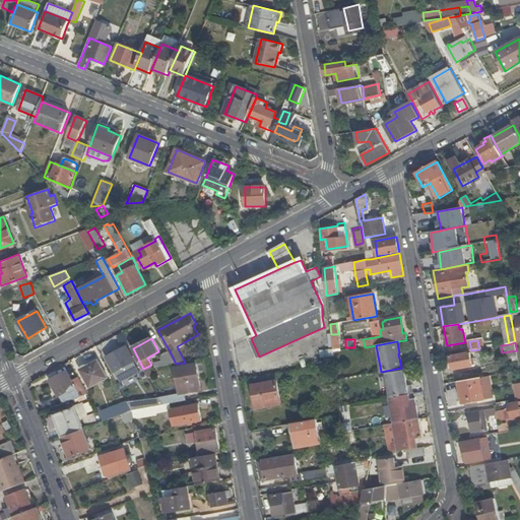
[(131,361),(133,360),(127,347),(108,358),(113,367),(120,364),(122,369),(125,367),(127,372),(135,368),(131,361)]
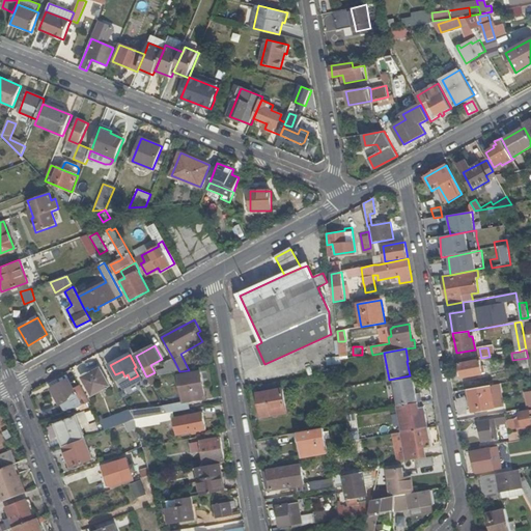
[(169,373),(179,371),(173,359),(165,364),(169,373)]
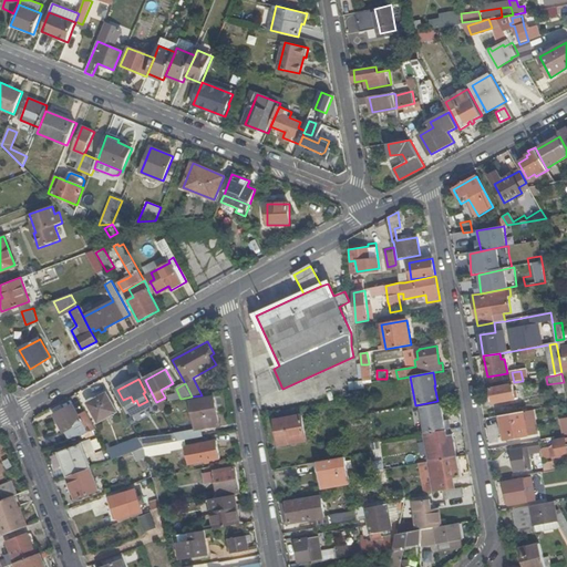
[(493,399),(494,401),(494,404),(515,400),(513,385),(492,389),(493,399)]
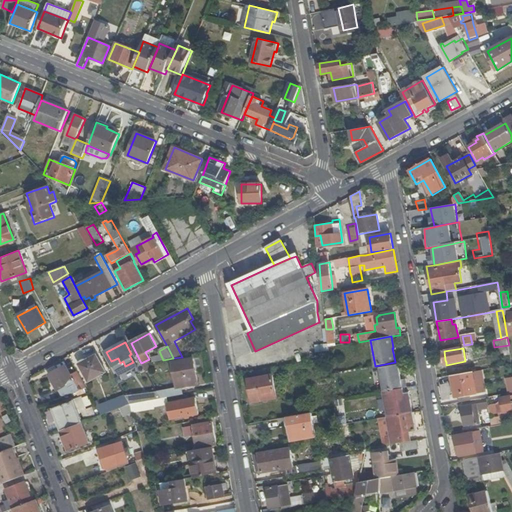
[(89,382),(107,372),(97,354),(79,364),(89,382)]
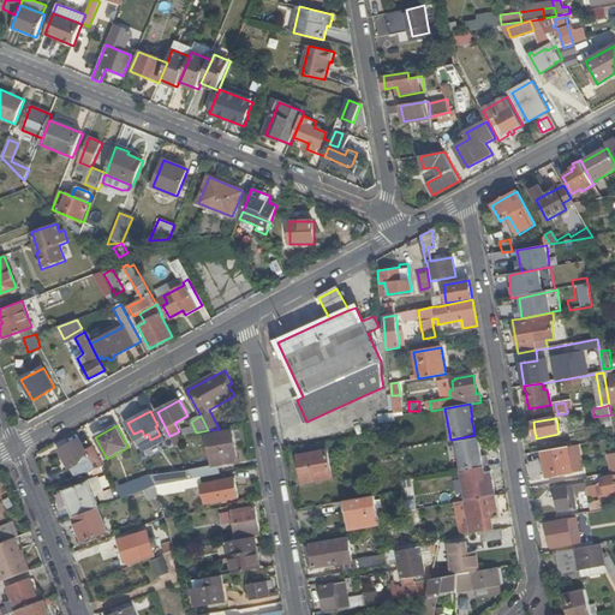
[(189,469),(193,478),(219,475),(218,465),(238,461),(233,430),(207,434),(213,465),(189,469)]
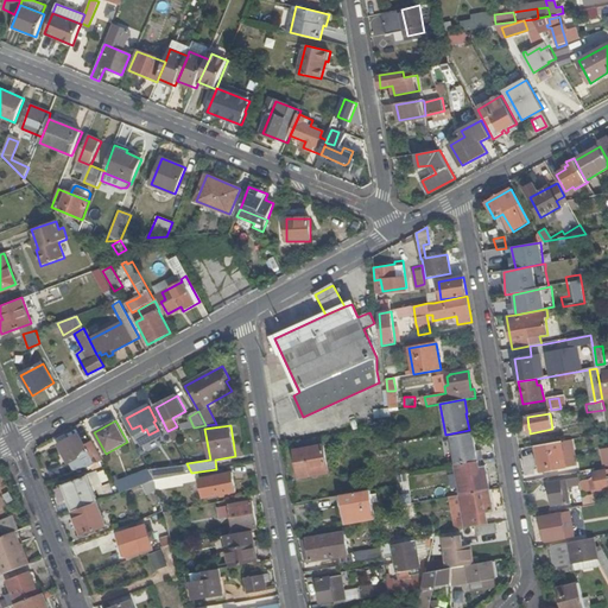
[(455,466),(477,461),(481,461),(480,451),(476,451),(473,432),(450,437),(451,443),(454,453),(455,466)]
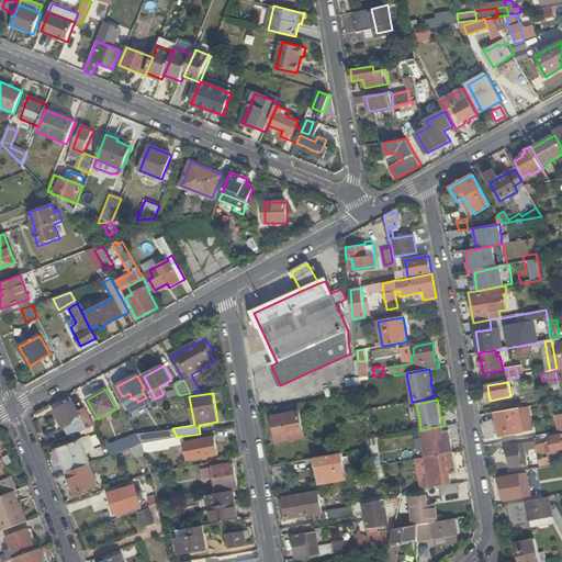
[(94,425),(83,405),(77,409),(72,402),(64,406),(56,411),(55,411),(64,428),(68,435),(94,425)]
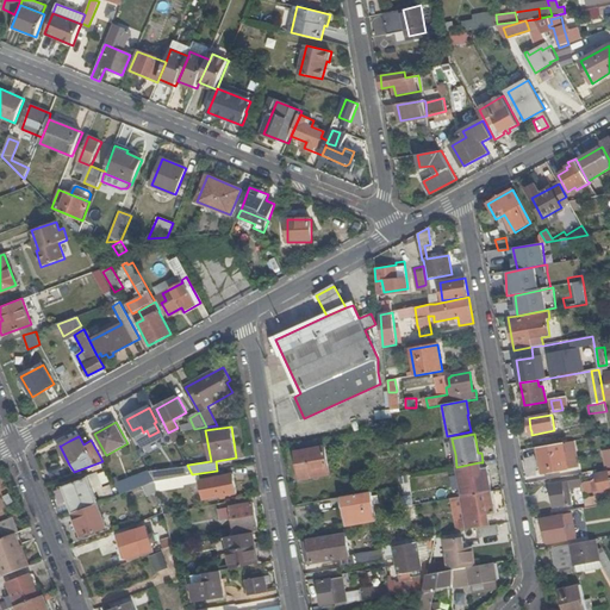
[(564,443),(537,448),(542,473),(568,468),(564,443)]
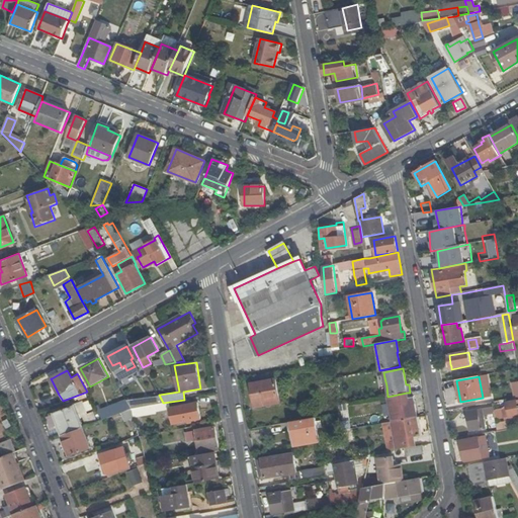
[(267,404),(279,402),(275,379),(251,383),(254,404),(267,402),(267,404)]
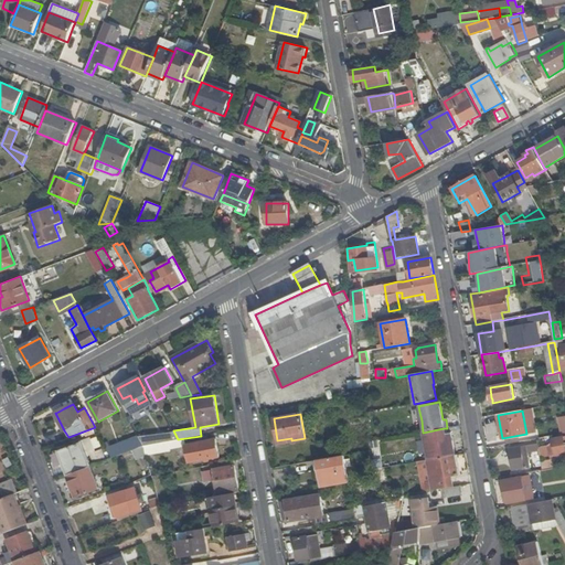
[(427,460),(455,455),(451,434),(445,435),(444,428),(423,433),(422,433),(427,460)]
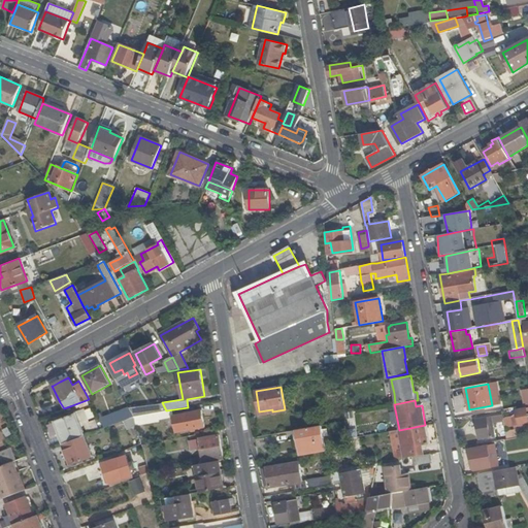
[(132,406),(129,407),(134,417),(142,416),(140,409),(135,413),(132,406)]
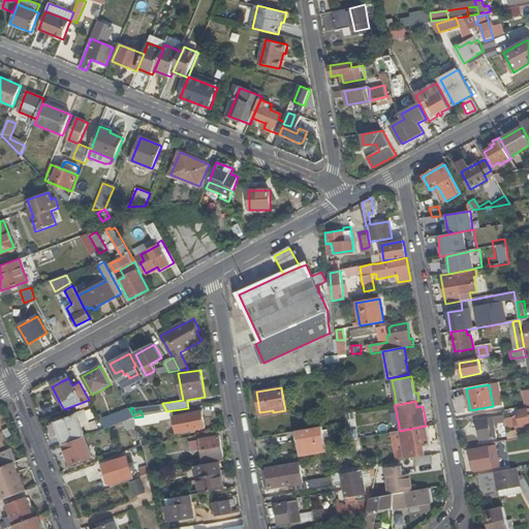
[(519,413),(521,427),(528,425),(528,409),(518,411),(519,413)]
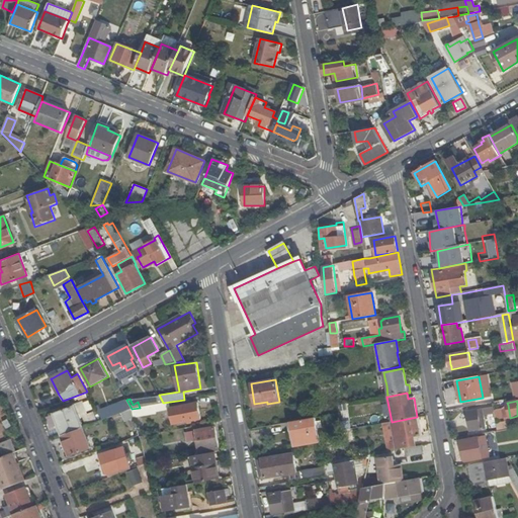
[(113,415),(120,411),(116,404),(109,408),(113,415)]
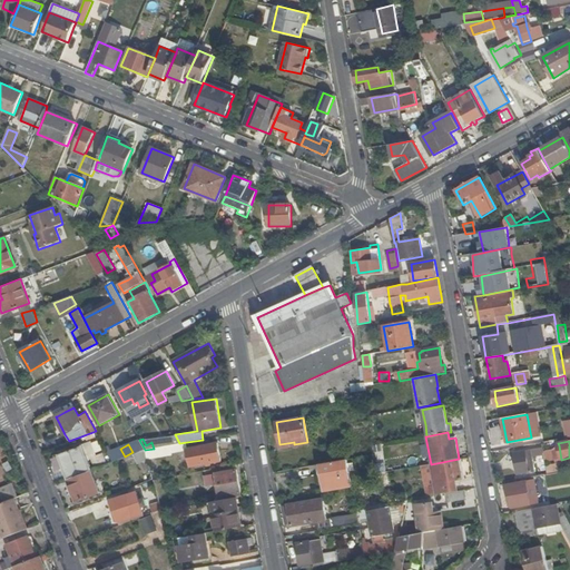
[(190,465),(220,461),(217,444),(188,449),(190,465)]
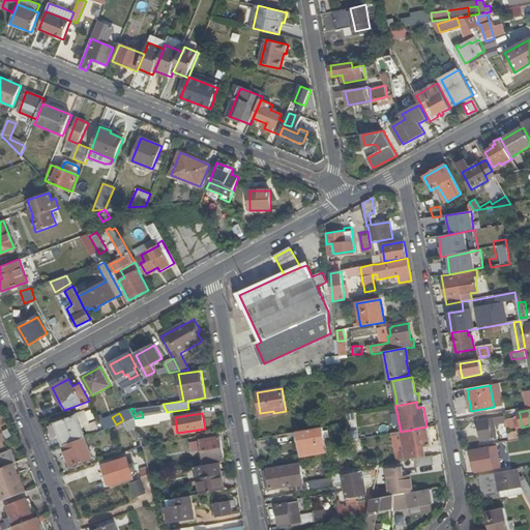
[(63,445),(85,437),(77,414),(57,421),(61,434),(59,435),(63,445)]
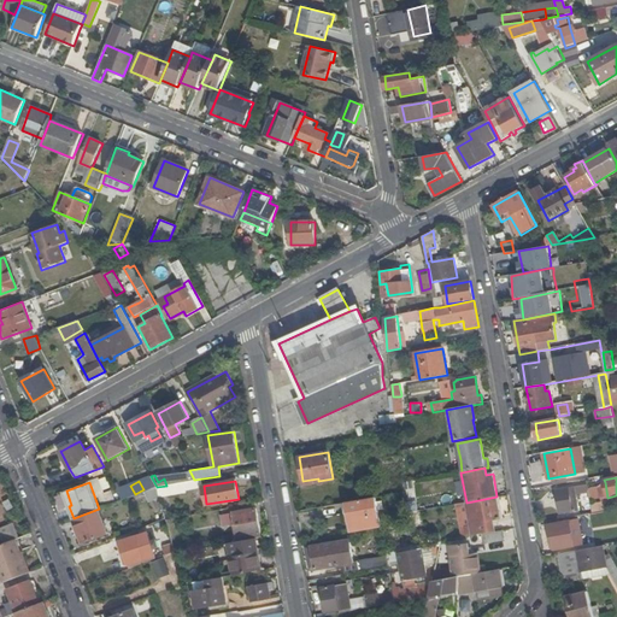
[(599,499),(607,498),(605,482),(598,488),(599,499)]
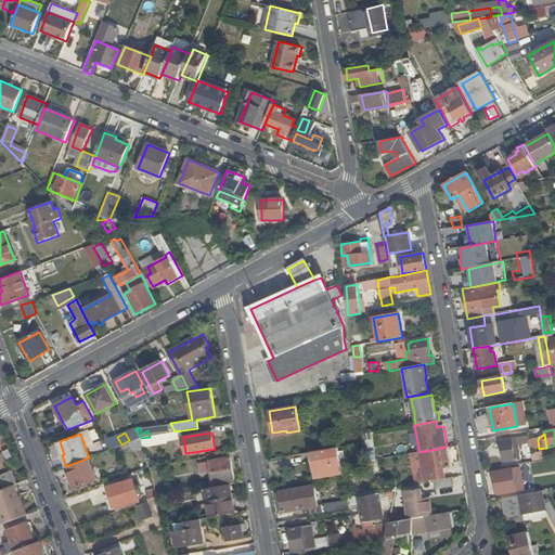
[(518,447),(530,444),(529,436),(501,441),(504,463),(520,460),(518,447)]
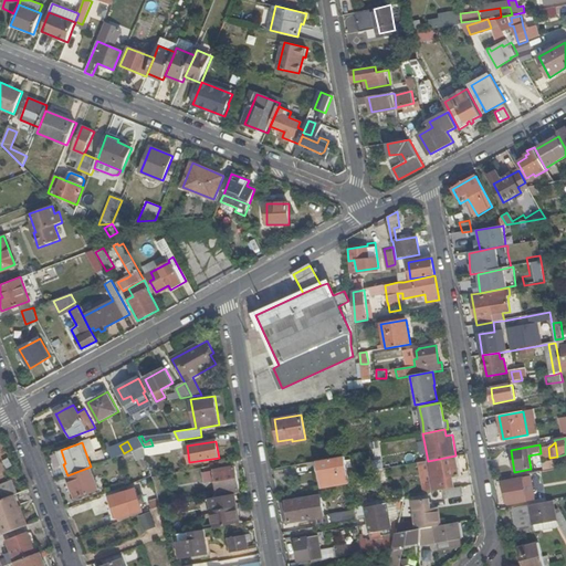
[(144,447),(134,450),(138,459),(146,456),(144,447)]
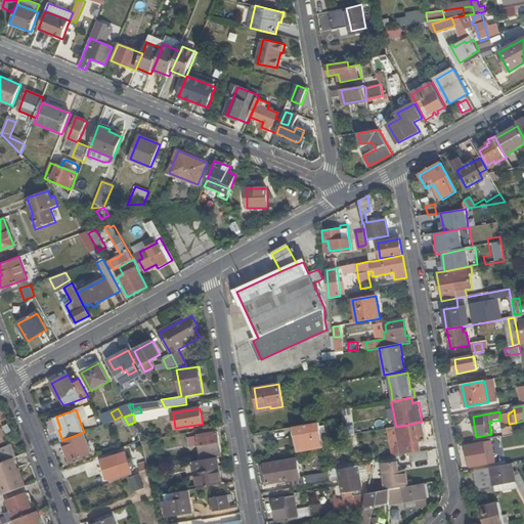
[(425,441),(422,422),(396,427),(395,427),(398,446),(393,447),(394,455),(408,453),(421,451),(419,442),(425,441)]
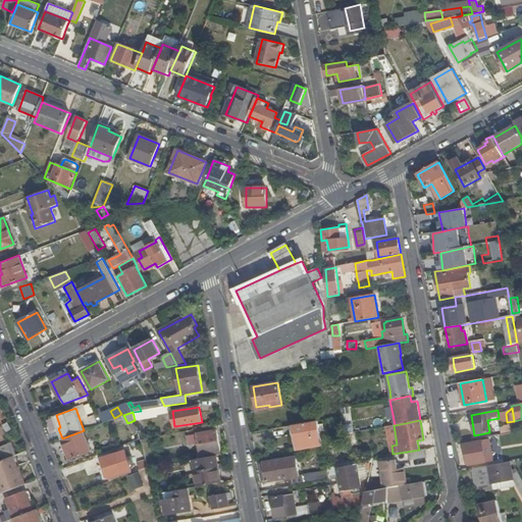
[(318,421),(295,425),(299,450),(322,446),(318,421)]
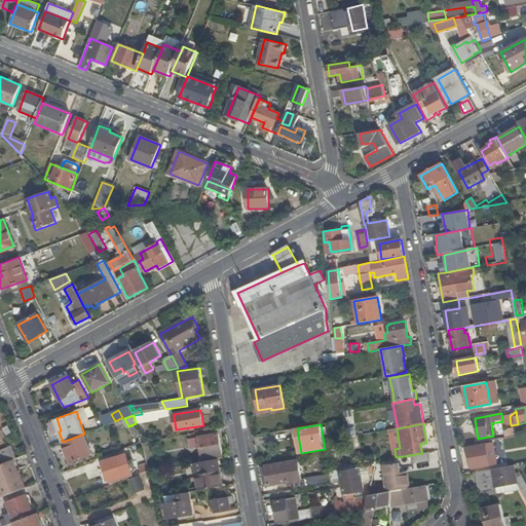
[(517,427),(503,429),(504,438),(518,436),(517,427)]
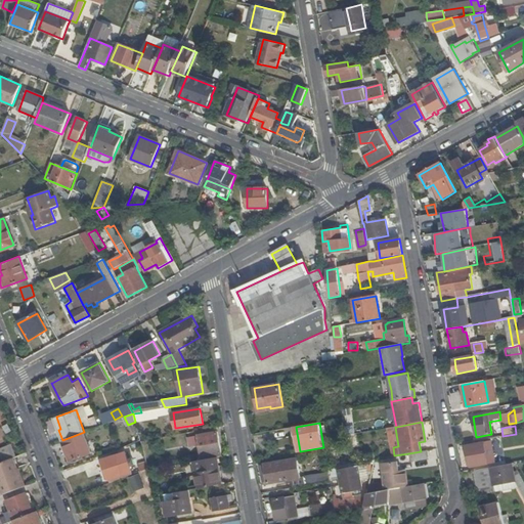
[(92,452),(84,432),(62,440),(71,461),(92,452)]
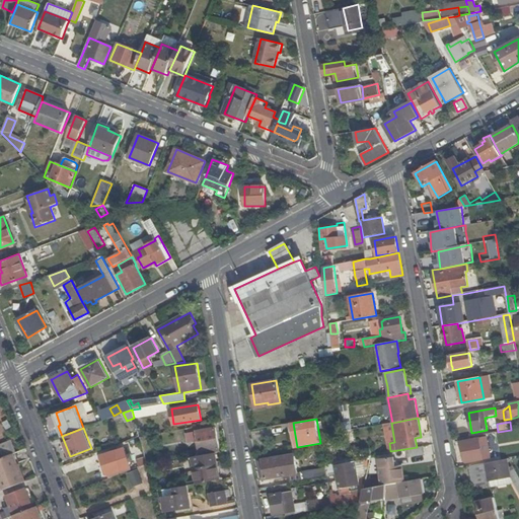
[(199,444),(201,455),(211,453),(211,450),(219,449),(215,428),(186,433),(188,442),(198,441),(199,444)]
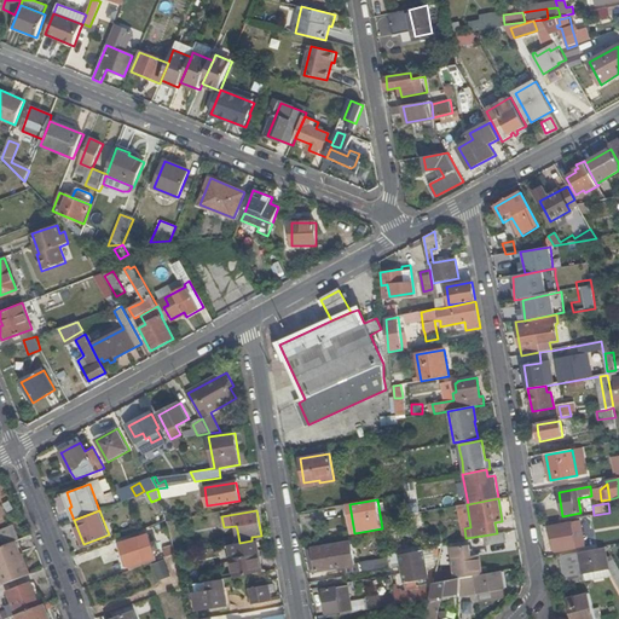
[(450,522),(458,522),(457,510),(449,512),(450,522)]
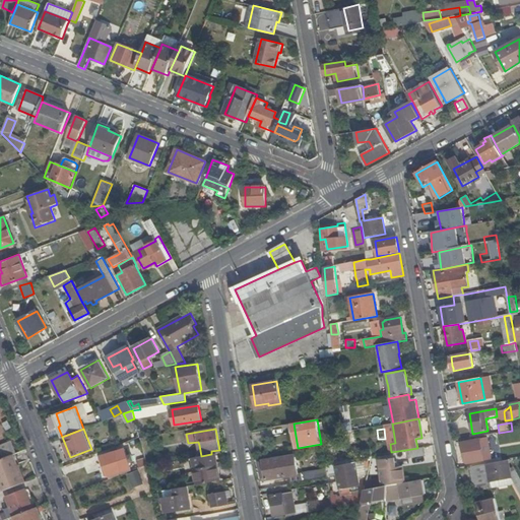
[(463,452),(464,455),(466,464),(484,460),(480,439),(461,443),(463,452)]
